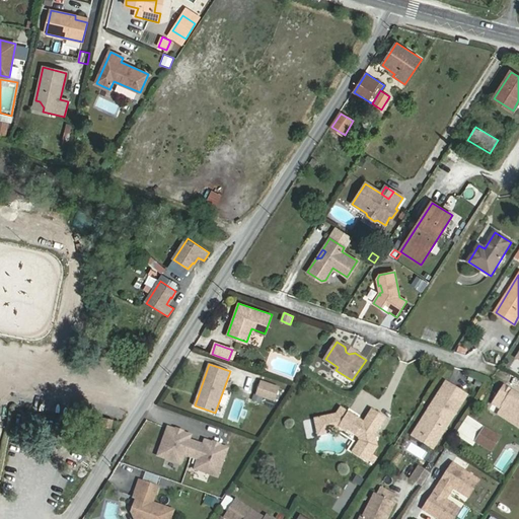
[(274,400),(278,388),(262,382),(257,394),(274,400)]
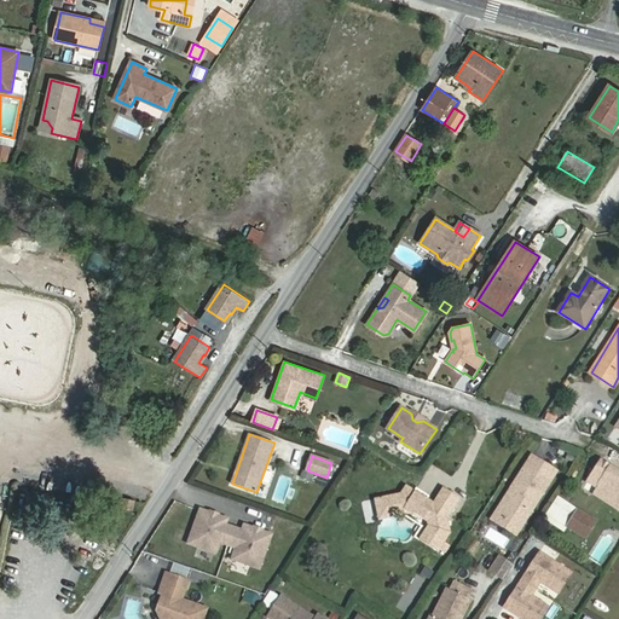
[(516,491),(501,516),(521,528),(557,473),(533,457),(513,489),(516,491)]
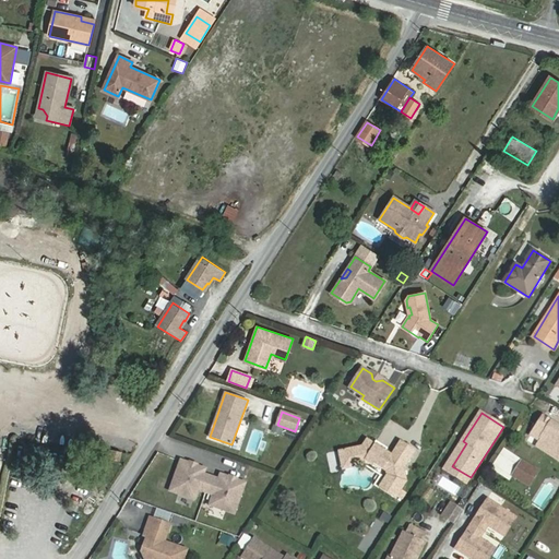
[(558,425),(545,416),(532,436),(540,441),(537,445),(558,459),(558,425)]
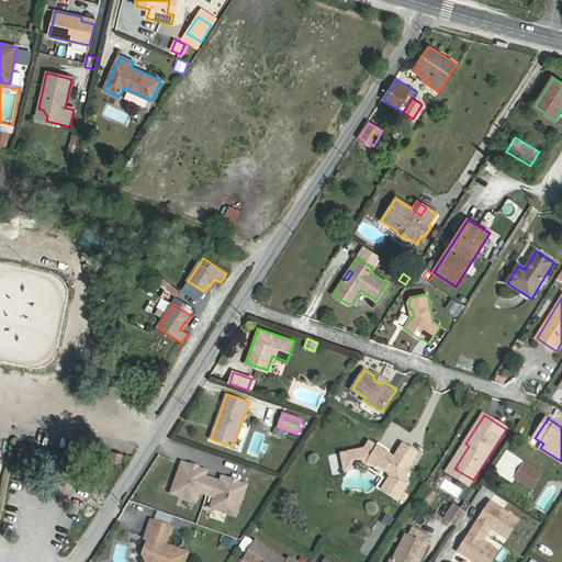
[(394,457),(370,441),(366,448),(349,451),(352,464),(368,462),(375,467),(377,465),(389,473),(390,478),(382,490),(398,501),(411,483),(407,471),(418,452),(403,442),(394,457)]
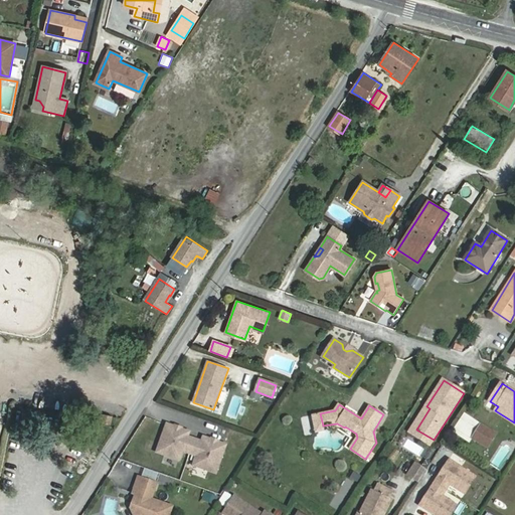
[(426,406),(409,433),(430,446),(434,440),(416,430),(430,408),(426,406)]
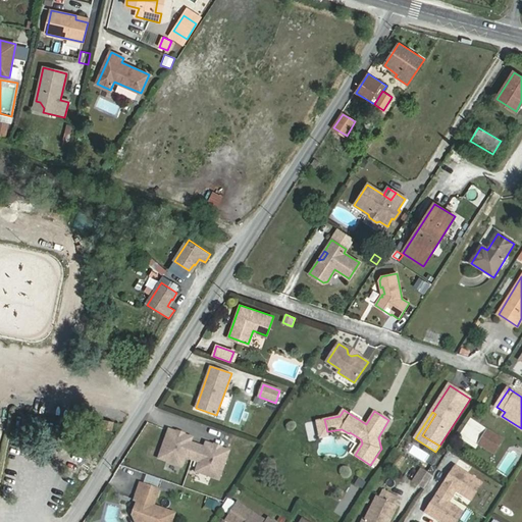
[(504,438),(470,417),(457,437),(475,449),(477,445),(493,455),(504,438)]
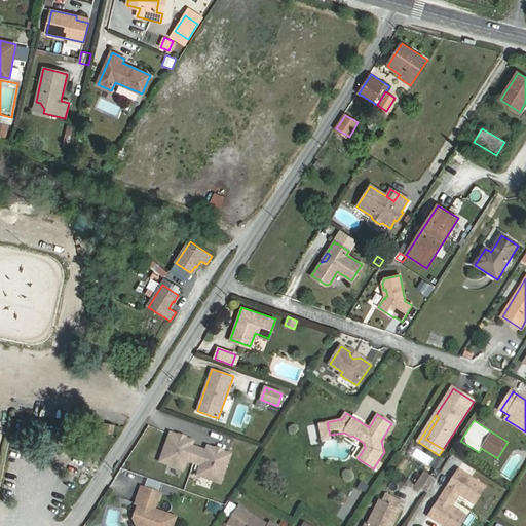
[(115,425),(105,423),(103,431),(113,435),(115,425)]
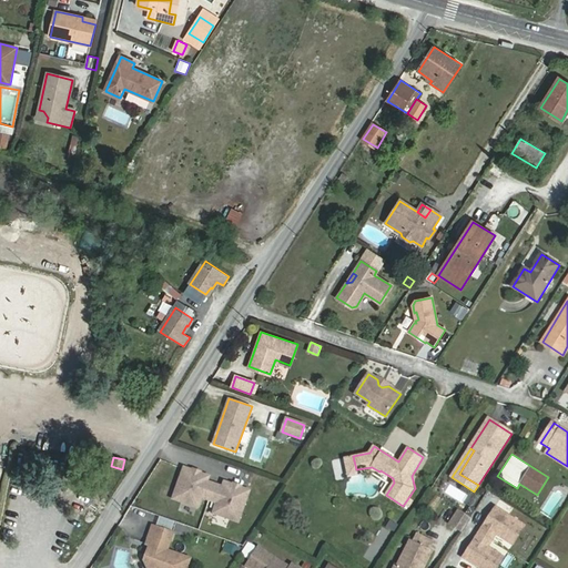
[(209,477),(185,469),(174,500),(199,508),(202,498),(217,504),(214,514),(237,523),(249,492),(225,484),(223,488),(206,483),(209,477)]
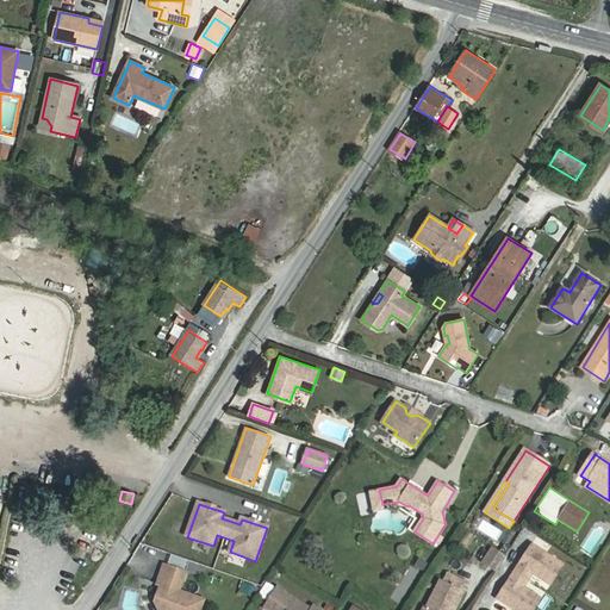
[(533,543),(497,598),(515,609),(533,609),(541,598),(524,586),(533,573),(551,585),(564,564),(533,543)]
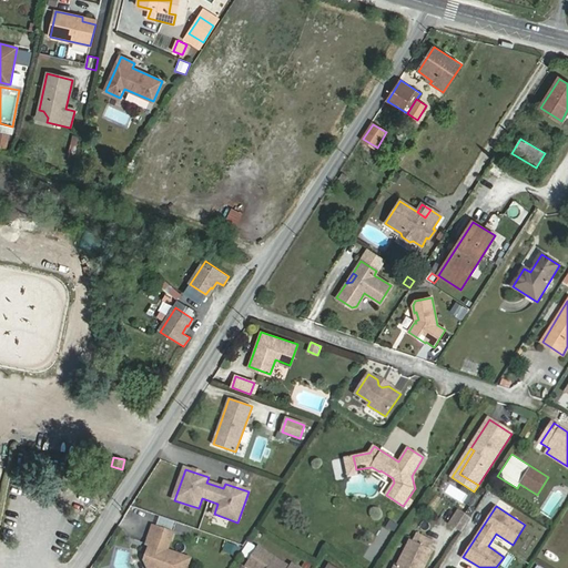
[(472,517),(459,510),(450,524),(463,531),(472,517)]
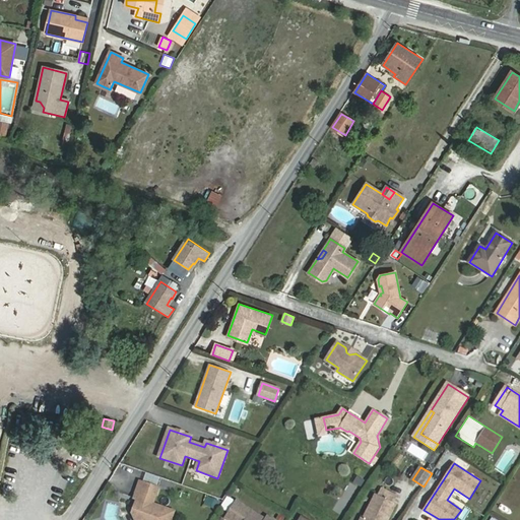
[(159,489),(142,482),(136,500),(139,501),(134,514),(136,519),(172,519),(176,512),(154,505),(159,489)]
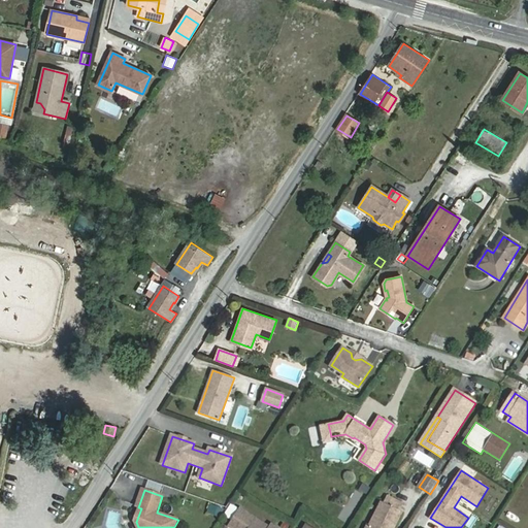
[(385,503),(399,510),(402,503),(388,496),(385,503)]
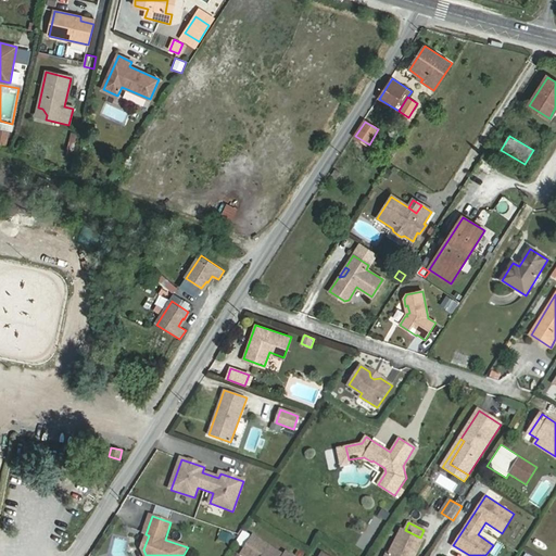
[(415,555),(424,539),(420,538),(405,530),(403,528),(390,553),(388,552),(386,555),(415,555)]
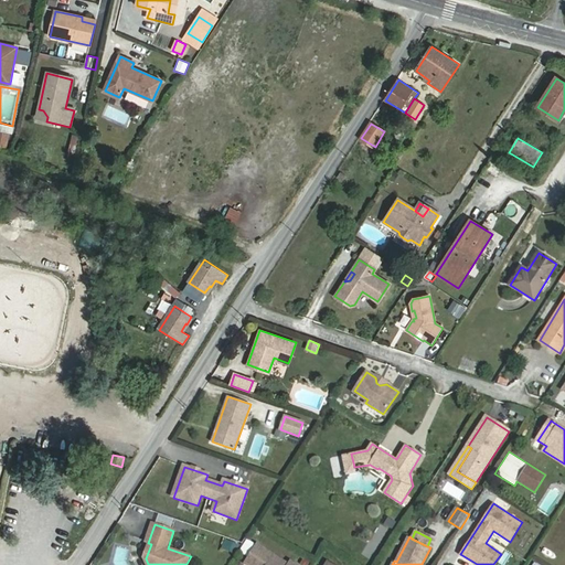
[(234,553),(237,544),(225,539),(222,548),(234,553)]
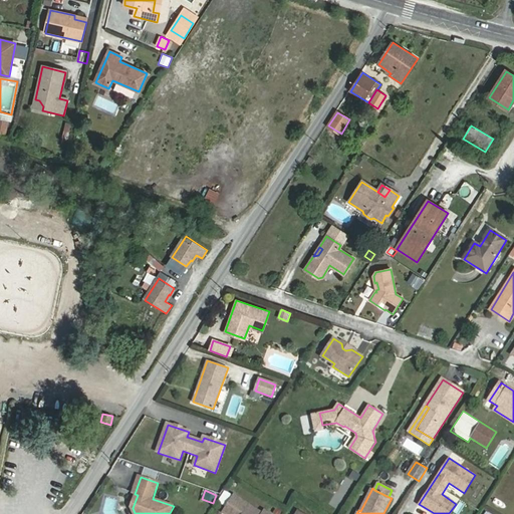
[(235,494),(225,510),(230,513),(272,513),(273,513),(266,509),(264,512),(235,494)]
